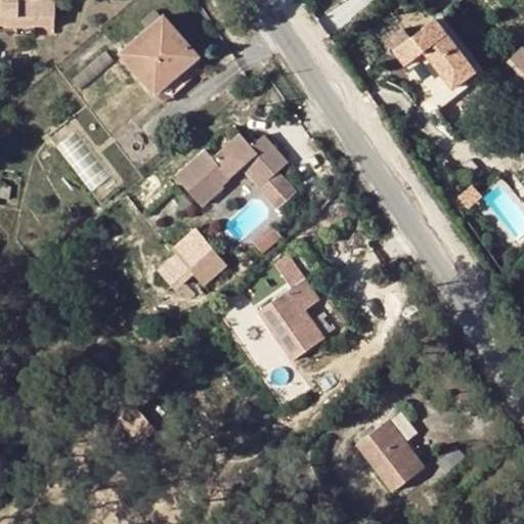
[(55,0),(0,0),(0,20),(0,22),(0,27),(14,27),(14,37),(35,37),(36,28),(36,17),(55,18),(55,0)]
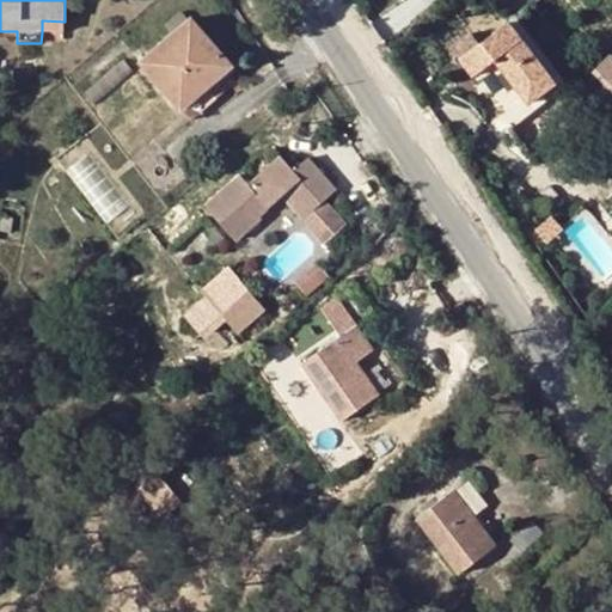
[(516,17),(508,23),(554,85),(528,104),(533,111),(567,85),(516,17)]
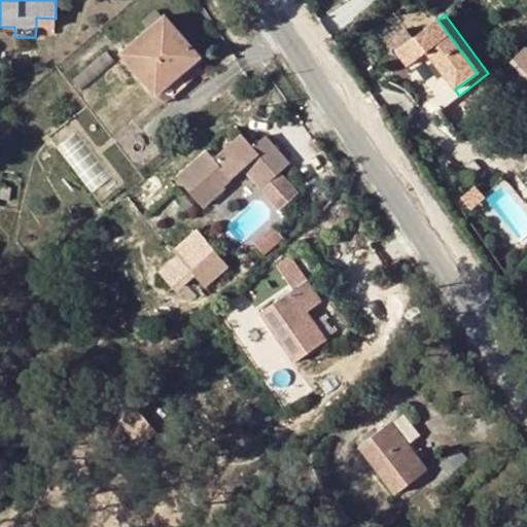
[(164,15),(119,55),(155,95),(200,56),(164,15)]
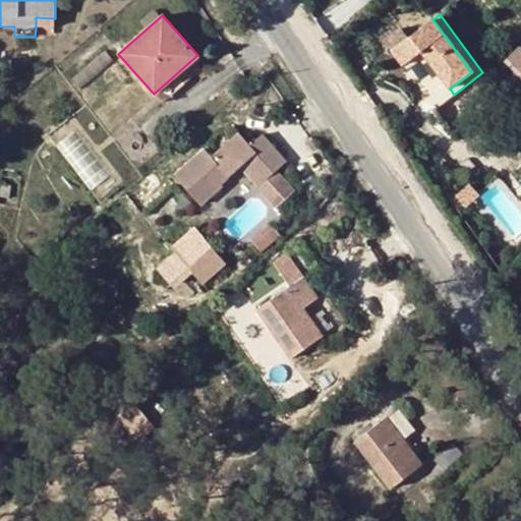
[(36,17),(36,27),(55,27),(55,18),(36,17)]
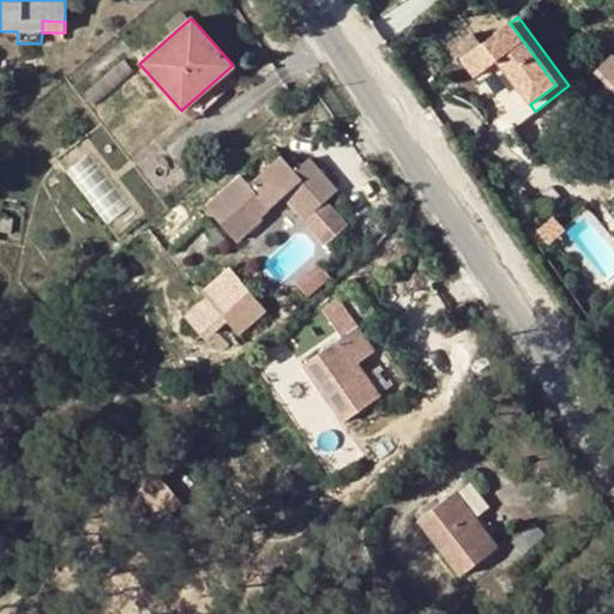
[(471,34),(453,48),(462,59),(475,76),(511,120),(530,104),(555,85),(510,23),(480,44),(471,34)]
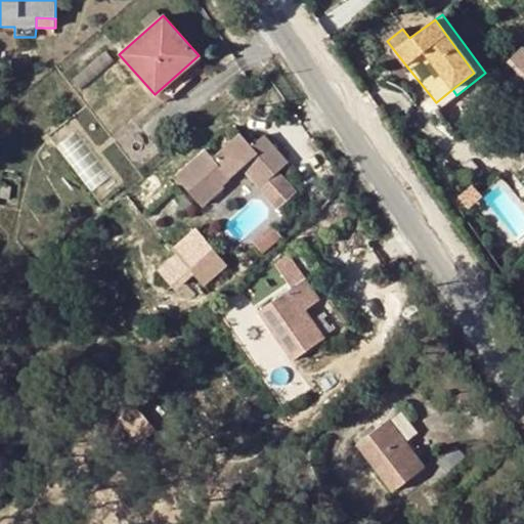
[(523,49),(518,46),(507,64),(523,76),(523,49)]
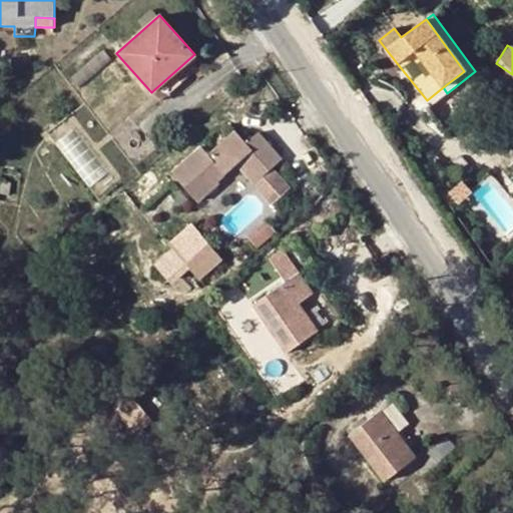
[(194,54),(151,92),(159,101),(179,83),(175,78),(198,58),(194,54)]
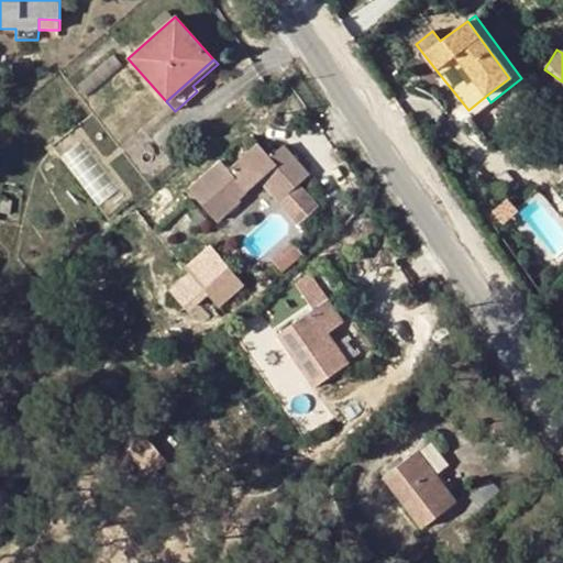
[(262,179),(273,192),(289,178),(295,187),(309,174),(283,145),(271,156),(260,144),(231,169),(223,161),(190,189),(217,219),(239,200),(234,194),(242,187),(247,192),(262,179)]
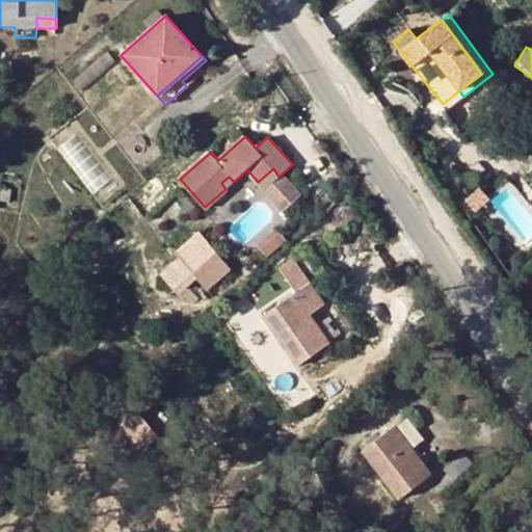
[(265,189),(278,177),(273,168),(258,182),(265,189)]
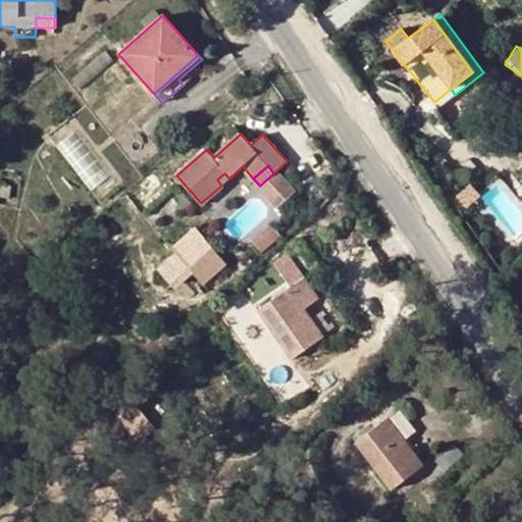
[(217,179),(221,186),(229,178),(224,173),(217,179)]
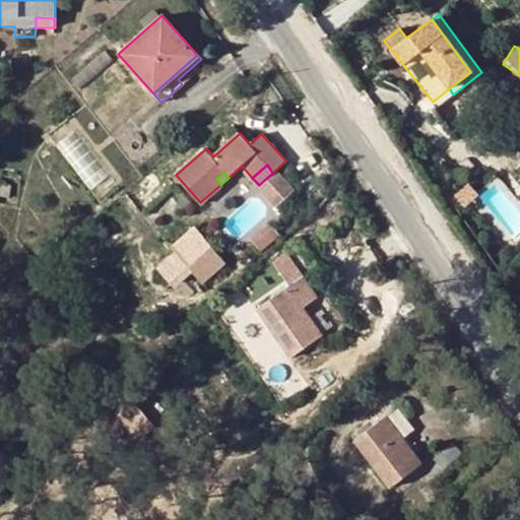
[(0,184),(0,196),(9,197),(10,186),(0,184)]
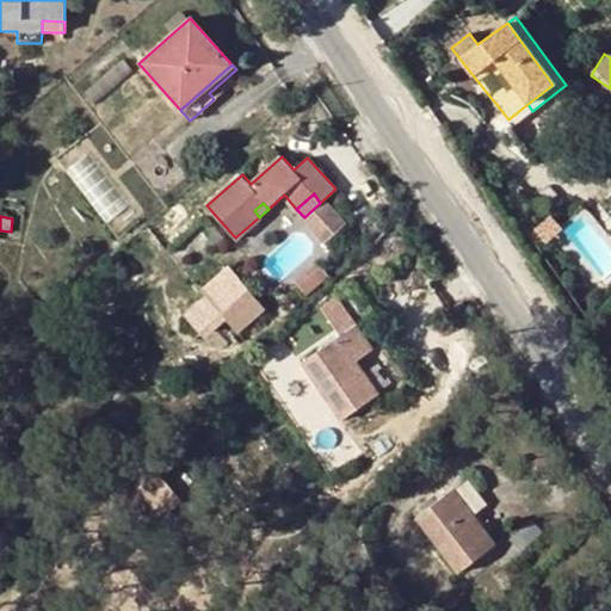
[(310,295),(328,275),(318,266),(300,285),(310,295)]
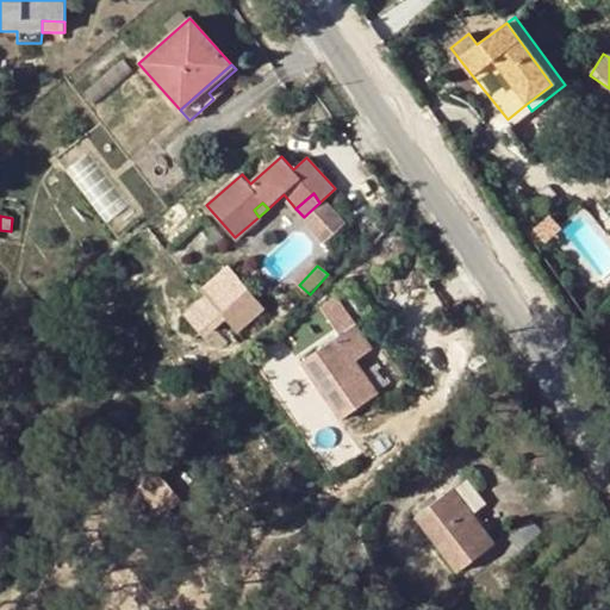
[(228,269),(199,294),(209,305),(237,279),(228,269)]
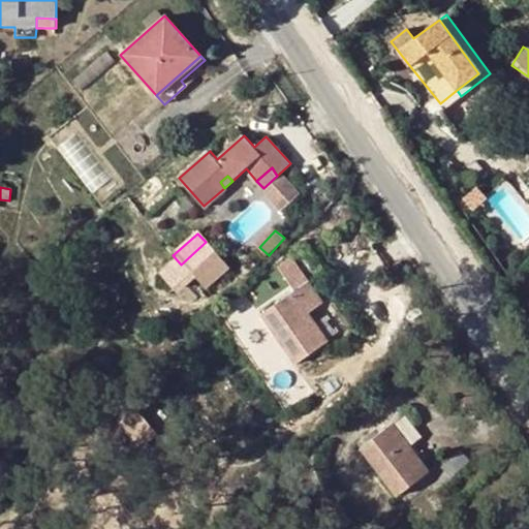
[(227,266),(206,242),(181,265),(201,288),(227,266)]
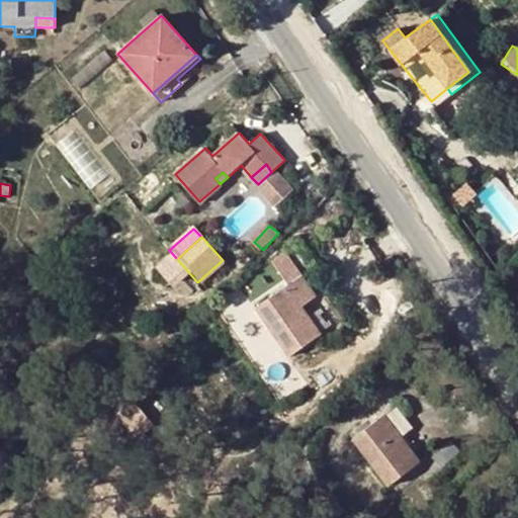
[(38,273),(27,285),(34,291),(47,280),(38,273)]
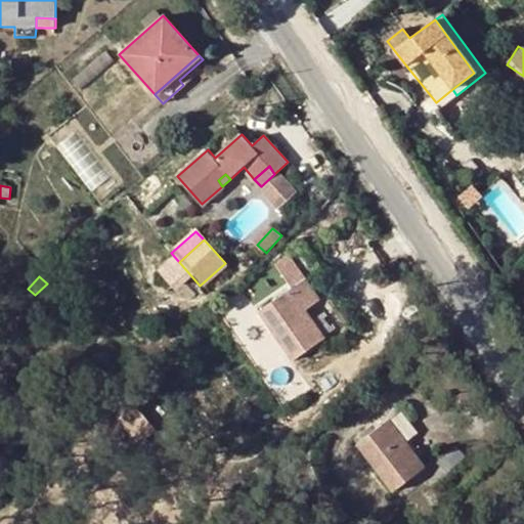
[(259,311),(292,360),(323,339),(305,310),(318,301),(304,280),(259,311)]
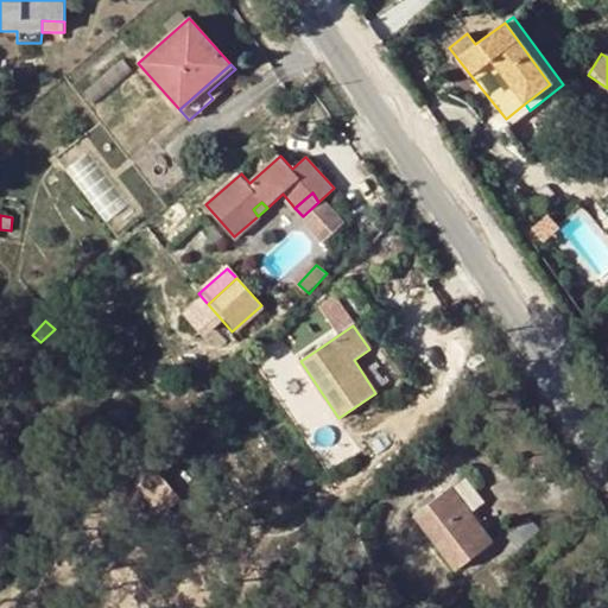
[(69,342),(62,349),(73,362),(80,356),(69,342)]
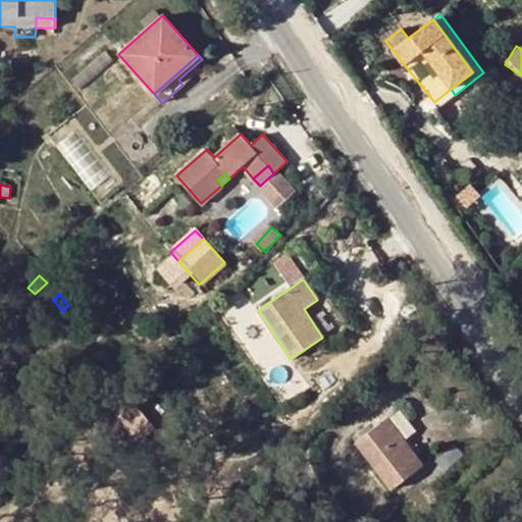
[(109,404),(105,430),(144,436),(148,410),(109,404)]
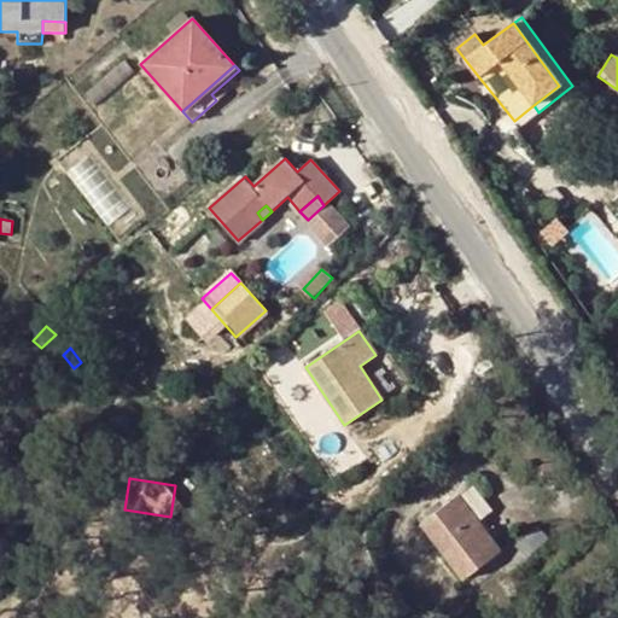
[(438,544),(464,578),(501,549),(458,495),(427,518),(444,540),(438,544)]
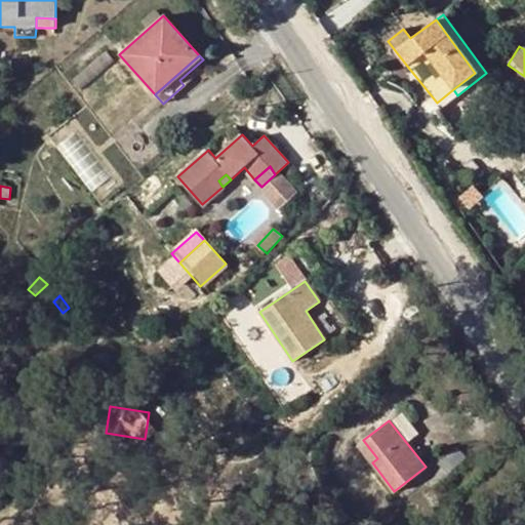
[(377,458),(363,440),(357,444),(372,462),(377,458)]
